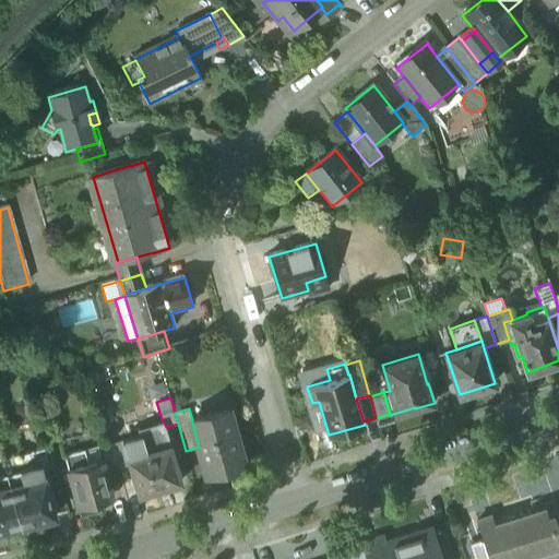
[(199,447),(206,474),(245,463),(228,408),(192,419),(191,419),(199,447)]
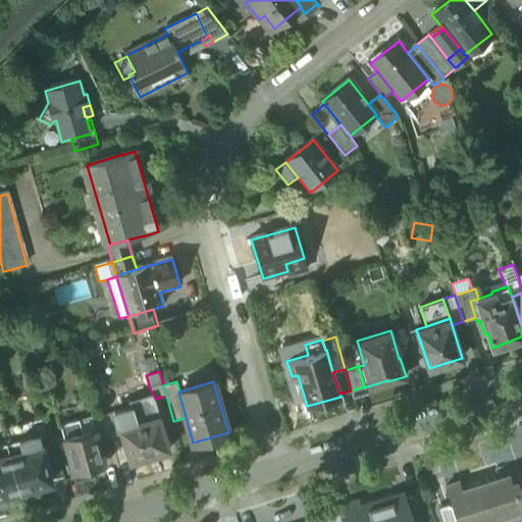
[(154,400),(133,406),(138,422),(158,416),(154,400)]
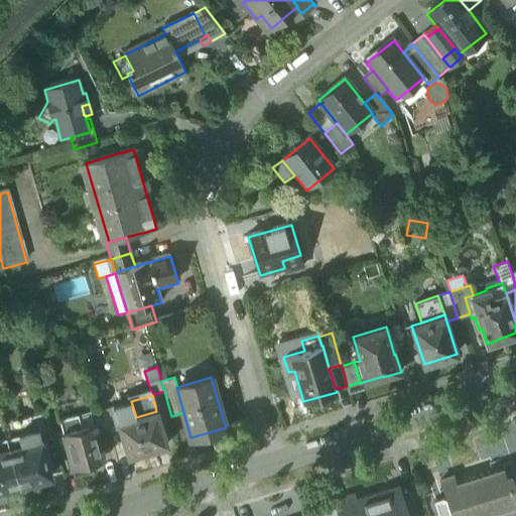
[(118,422),(136,417),(131,401),(113,406),(118,422)]
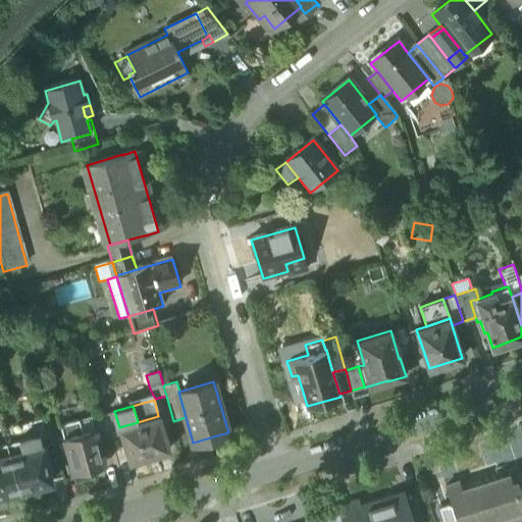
[(114,411),(104,415),(110,436),(120,433),(119,427),(114,411)]
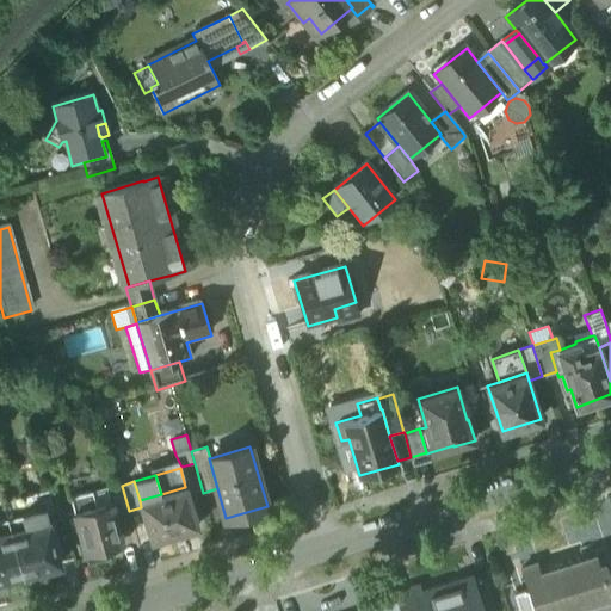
[(107,486),(93,489),(97,505),(111,501),(107,489),(107,486)]
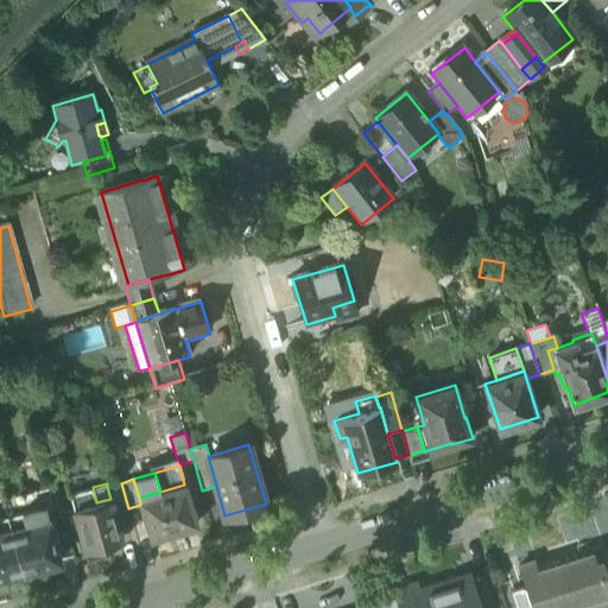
[(114,512),(128,508),(121,483),(107,487),(111,499),(114,512)]
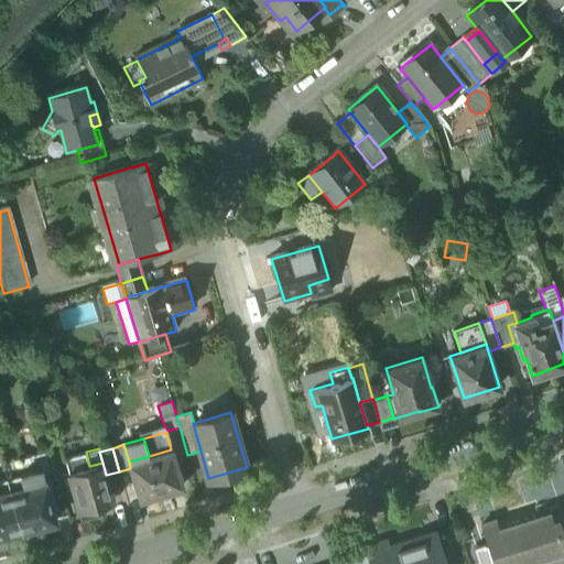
[(183,486),(171,449),(149,456),(129,462),(130,468),(134,483),(136,483),(140,499),(183,486)]
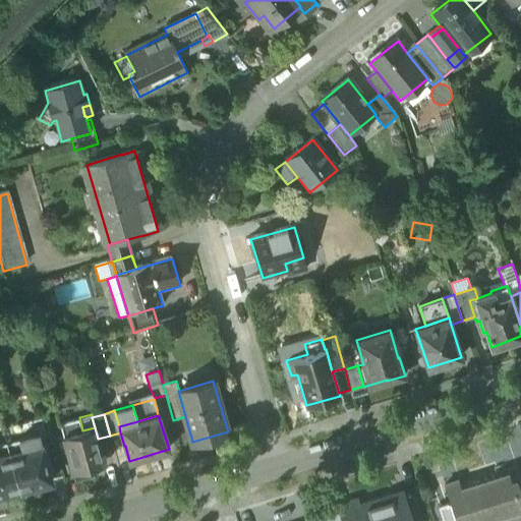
[(60,423),(63,436),(82,430),(79,417),(60,423)]
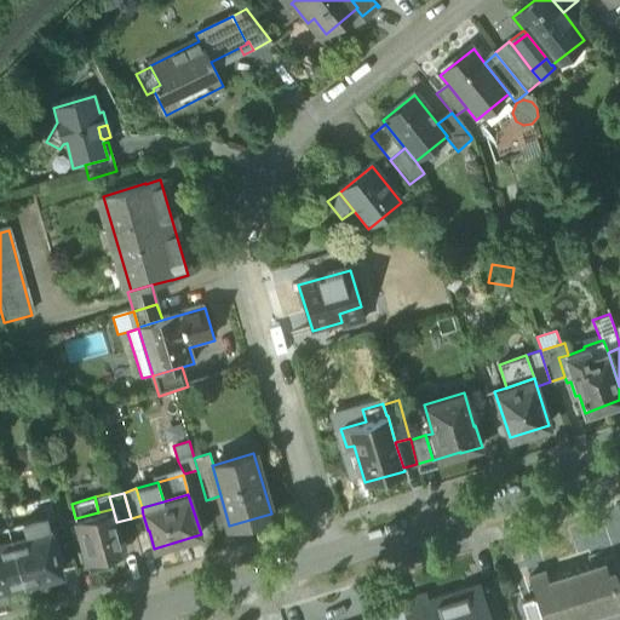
[(46,516),(50,529),(63,526),(55,498),(41,501),(46,516)]
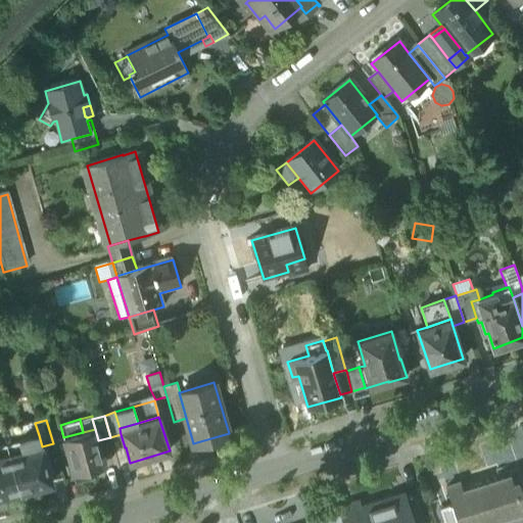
[(95,429),(83,432),(63,437),(76,478),(93,473),(91,468),(105,464),(98,440),(95,429)]
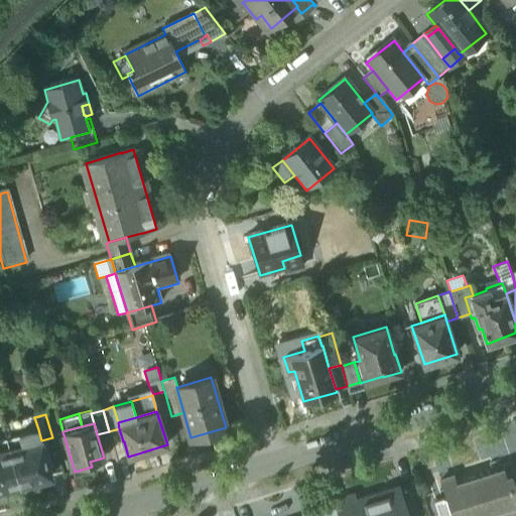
[(19,436),(7,439),(20,487),(37,482),(36,480),(50,476),(40,441),(41,440),(38,429),(19,434),(19,436)]
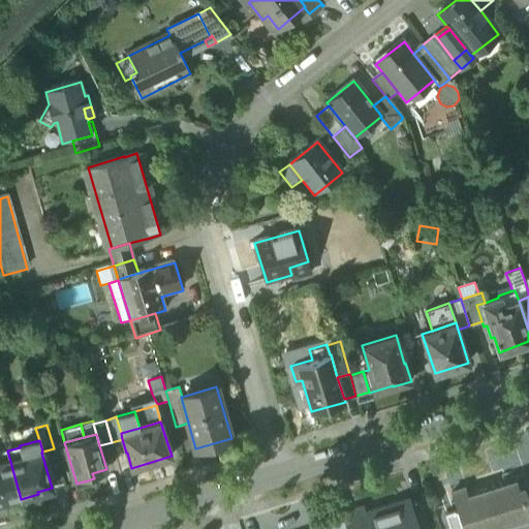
[(3,504),(21,499),(7,450),(0,452),(0,502),(2,502),(3,504)]
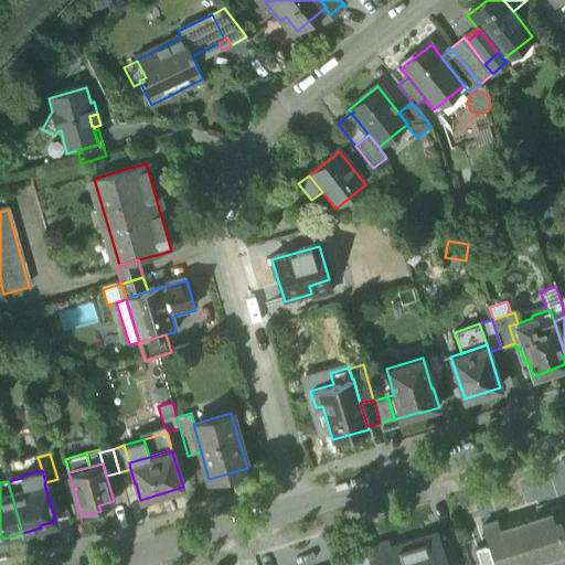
[(564,530),(563,526),(561,523),(560,520),(558,520),(555,521),(555,520),(554,520),(552,513),(501,530),(498,521),(483,525),(483,524),(482,524),(488,545),(494,564),(520,564),(564,551),(562,544),(563,544),(563,542),(564,541),(564,530)]
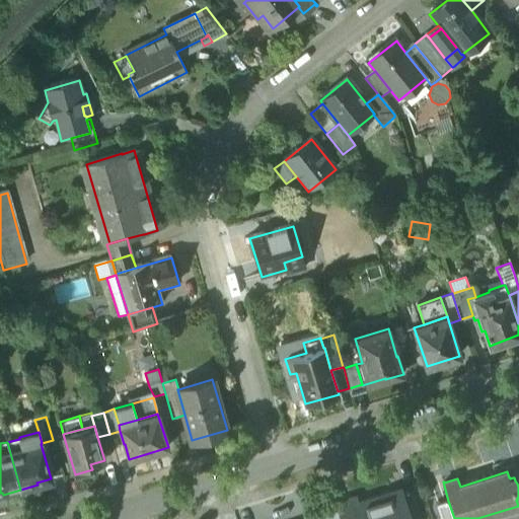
[(412,518),(402,489),(352,505),(350,499),(336,504),(338,509),(341,518),(412,518)]
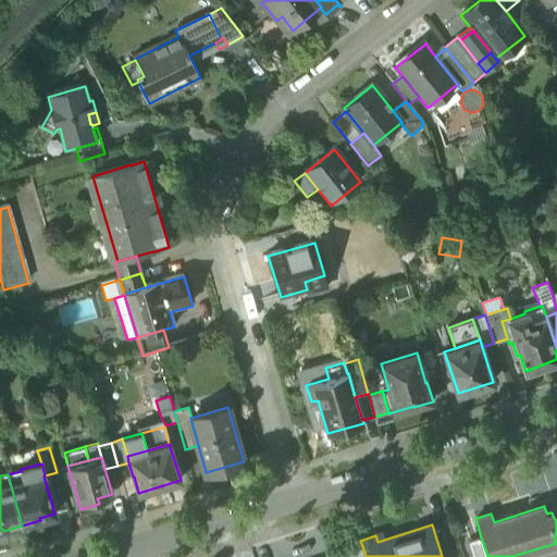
[(468,531),(470,539),(479,536),(475,528),(468,531)]
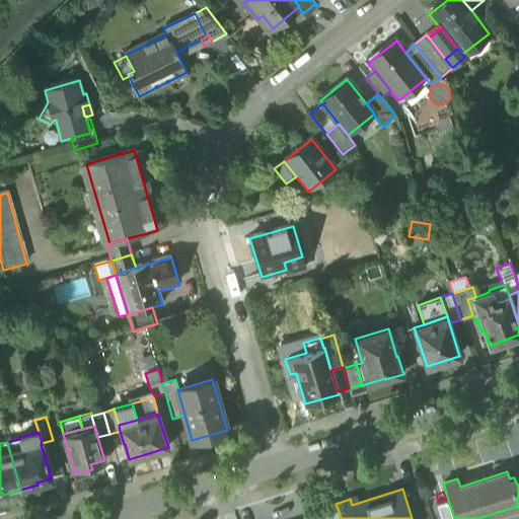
[(454,518),(448,501),(446,502),(446,500),(438,502),(436,503),(441,518),(454,518)]
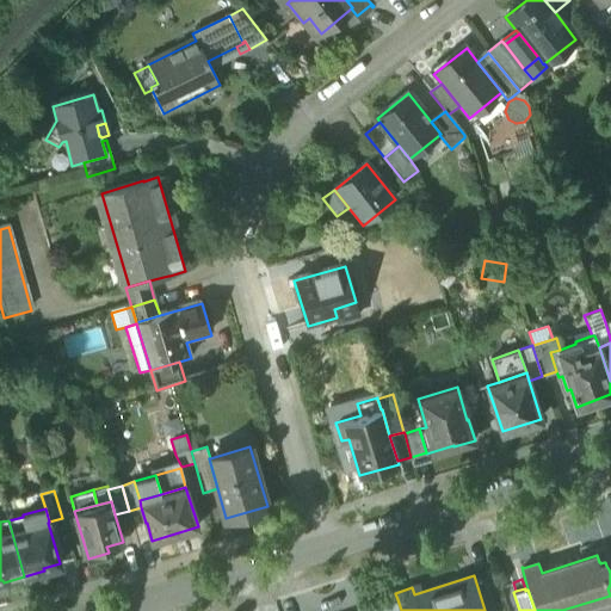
[(401,610),(397,599),(384,604),(387,610),(401,610)]
